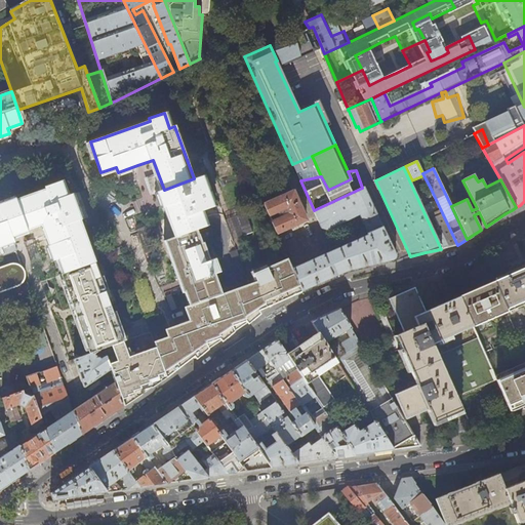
[(194,178),(164,190),(158,192),(161,199),(174,237),(196,230),(205,227),(199,211),(212,207),(201,176),(194,178)]
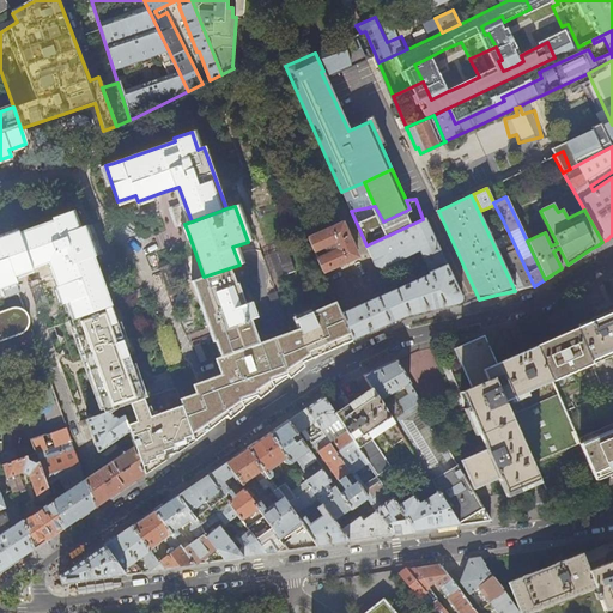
[(19,273),(49,262),(65,303),(71,301),(77,319),(111,305),(113,305),(90,243),(84,226),(77,229),(71,212),(53,218),(54,220),(7,237),(0,240),(0,287),(17,281),(14,275),(19,273)]
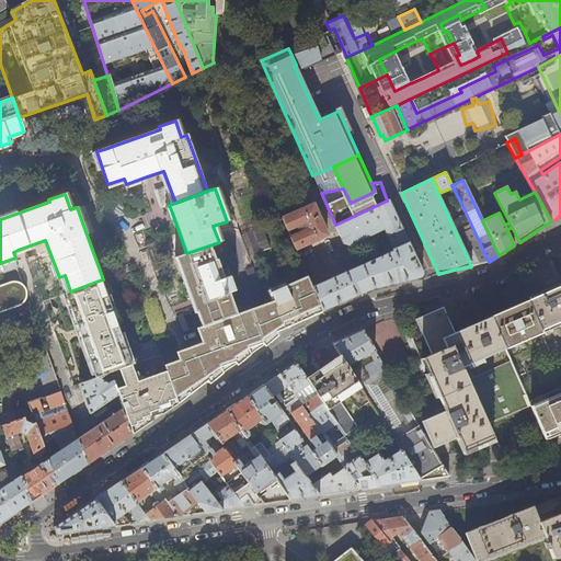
[(311,286),(322,311),(343,302),(362,294),(373,289),(396,284),(419,278),(420,277),(422,276),(422,274),(422,272),(389,199),(387,201),(335,225),(334,225),(342,243),(348,245),(384,229),(386,235),(386,236),(387,237),(388,236),(393,249),(390,250),(391,252),(311,286)]
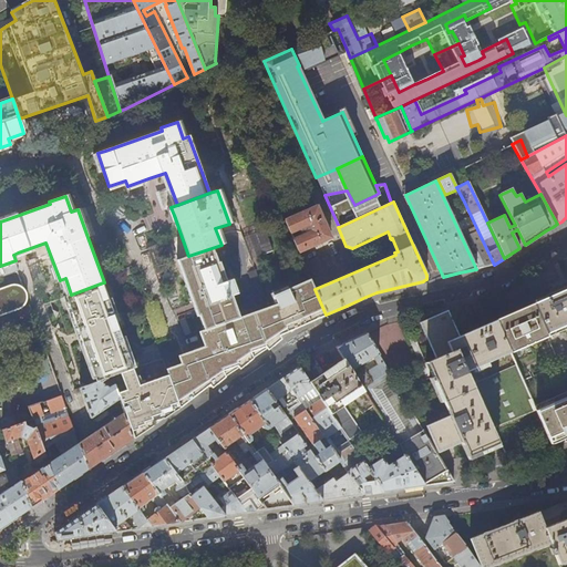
[(494,265),(464,202),(455,206),(483,267),(494,265)]
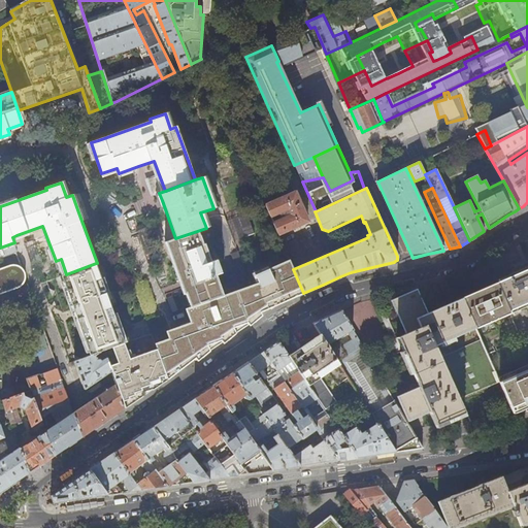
[(272,222),(278,234),(308,222),(295,192),(265,205),(270,217),(279,213),(282,219),(272,222)]
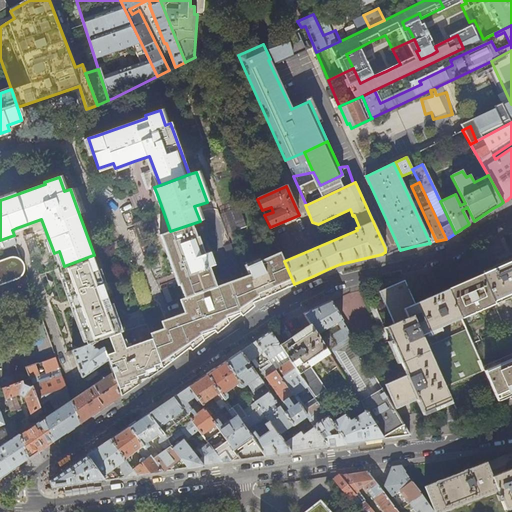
[(184,298),(216,287),(209,267),(214,265),(210,252),(204,254),(198,237),(196,237),(191,224),(170,231),(160,235),(175,278),(178,285),(180,285),(184,298)]
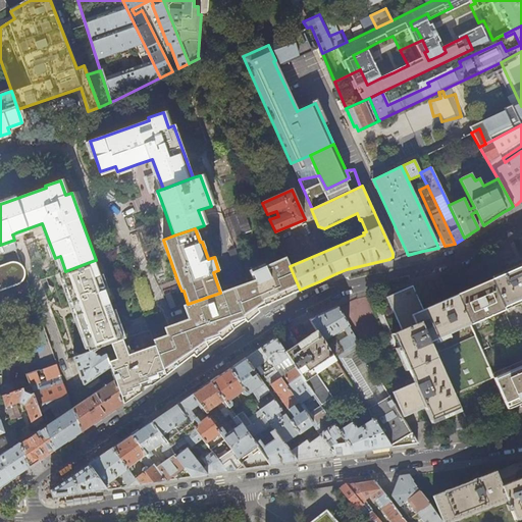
[(262,307),(265,305),(276,301),(300,290),(290,266),(285,257),(252,272),(255,279),(252,281),(248,282),(257,309),(262,307)]
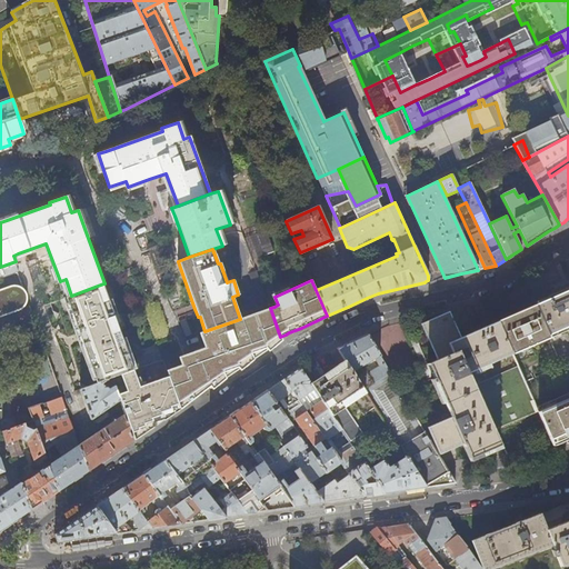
[(121,375),(135,369),(103,283),(71,296),(67,297),(98,383),(101,382),(112,379),(112,378),(121,375)]
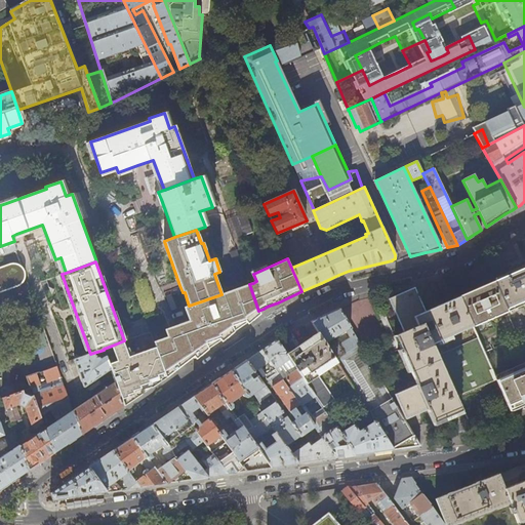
[(0,291),(18,285),(23,282),(25,279),(26,276),(26,274),(25,272),(25,271),(23,268),(21,265),(15,264),(11,264),(0,267),(0,423),(0,422),(0,291)]
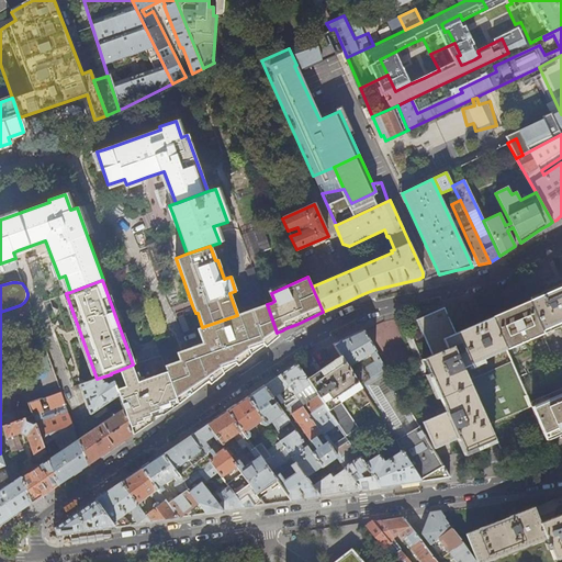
[(528,301),(529,303),(542,334),(560,373),(561,371),(561,285),(561,287),(528,301)]
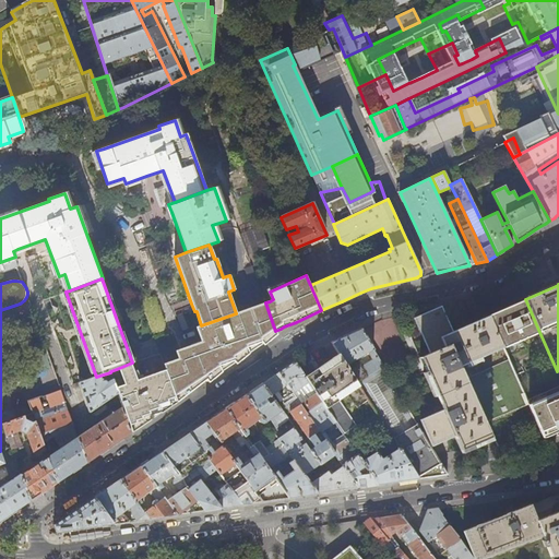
[(518,305),(489,317),(503,347),(539,332),(526,301),(518,305)]
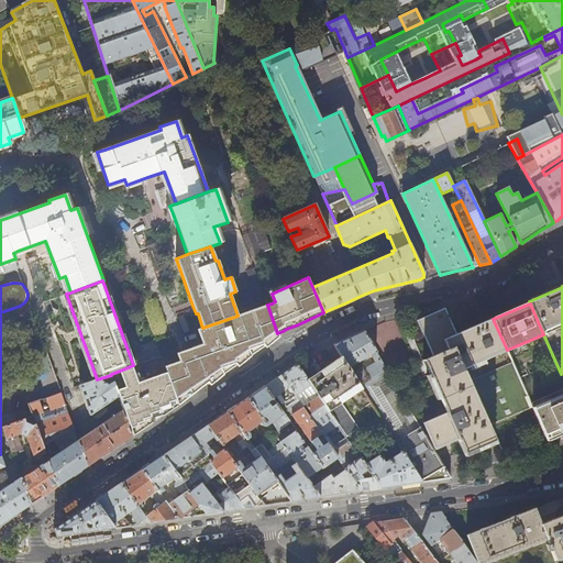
[(238,316),(202,328),(198,330),(200,337),(203,344),(195,348),(207,383),(209,382),(210,384),(243,362),(272,342),(279,337),(277,333),(267,305),(238,316)]
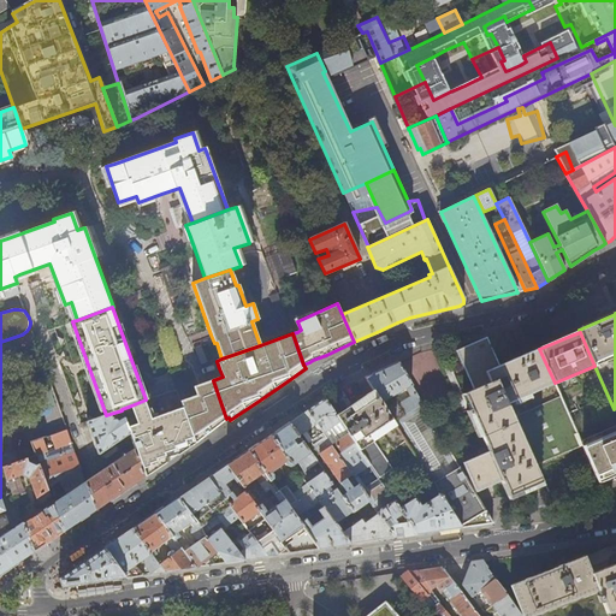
[(507,403),(555,383),(539,349),(534,350),(499,365),(487,337),(484,338),(457,350),(473,389),(463,394),(469,408),(466,410),(468,415),(472,414),(489,451),(463,462),(475,492),(490,487),(502,483),(508,496),(532,486),(537,484),(542,481),(534,466),(582,446),(582,445),(561,396),(513,416),(507,403)]
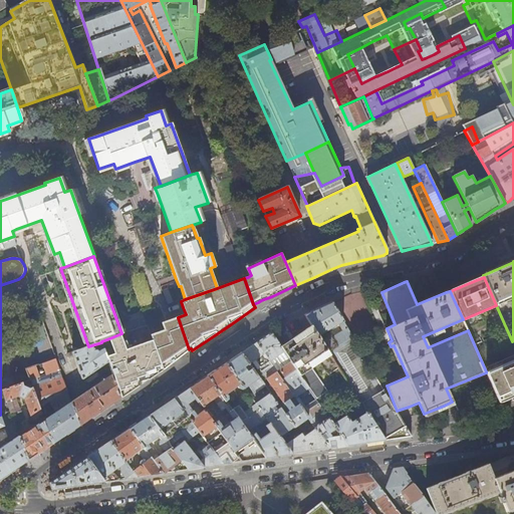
[(328,351),(352,337),(332,302),(318,308),(304,314),(311,325),(328,351)]
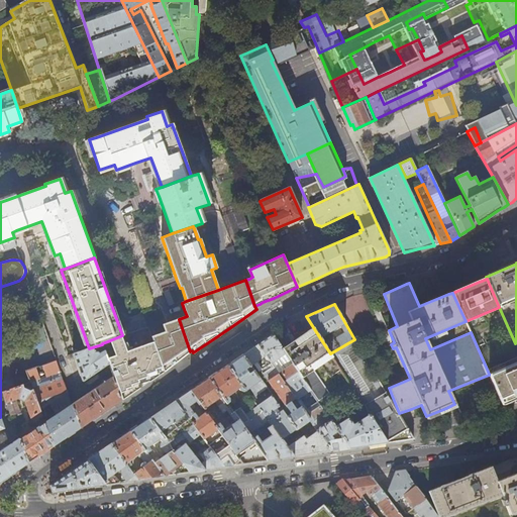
[(190,351),(179,319),(174,321),(163,325),(166,332),(151,336),(164,372),(186,355),(190,351)]
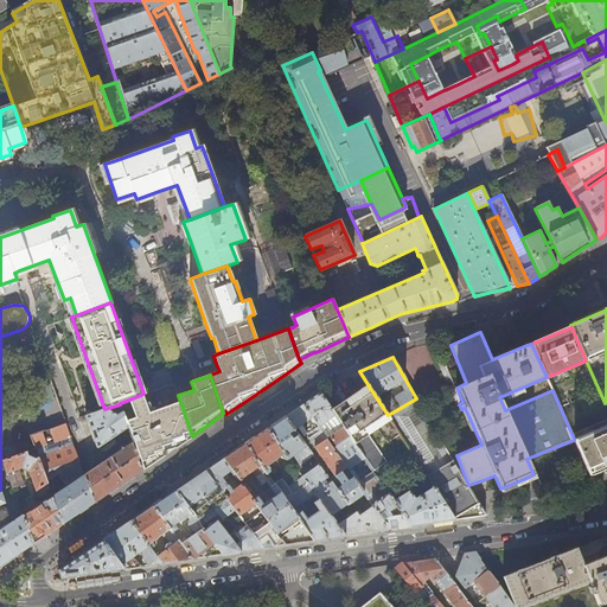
[(144,394),(129,400),(135,417),(126,421),(128,428),(133,442),(144,470),(148,466),(192,436),(178,395),(174,385),(172,384),(171,384),(144,394)]
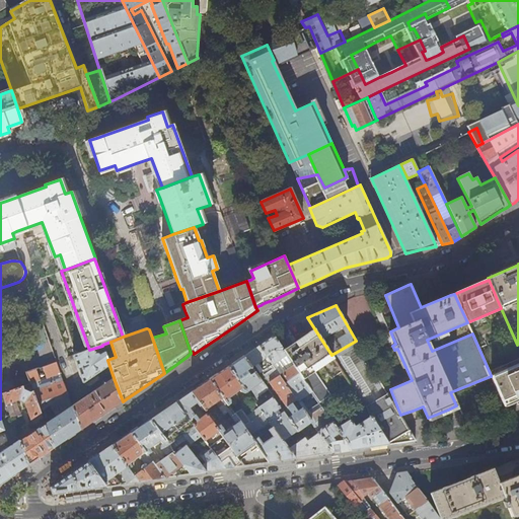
[(294,343),(283,350),(303,379),(319,402),(350,383),(334,359),(331,355),(314,328),(312,329),(294,343)]
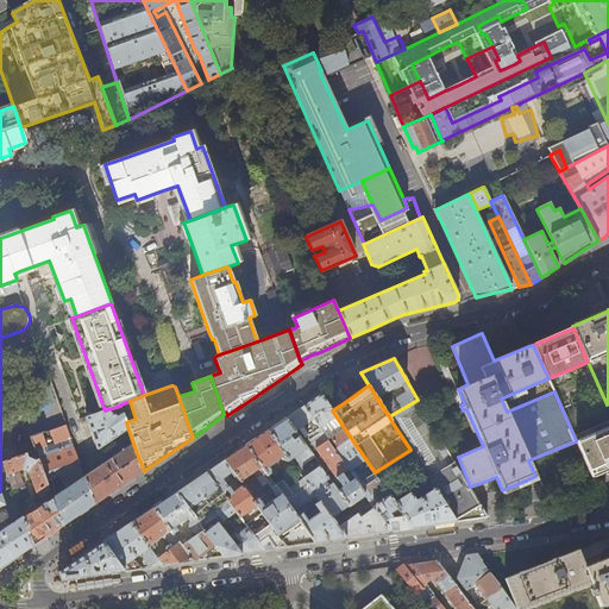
[(307,405),(303,406),(313,419),(347,469),(353,478),(365,495),(374,507),(390,531),(401,529),(413,528),(395,502),(375,472),(356,445),(332,410),(321,394),(307,405)]
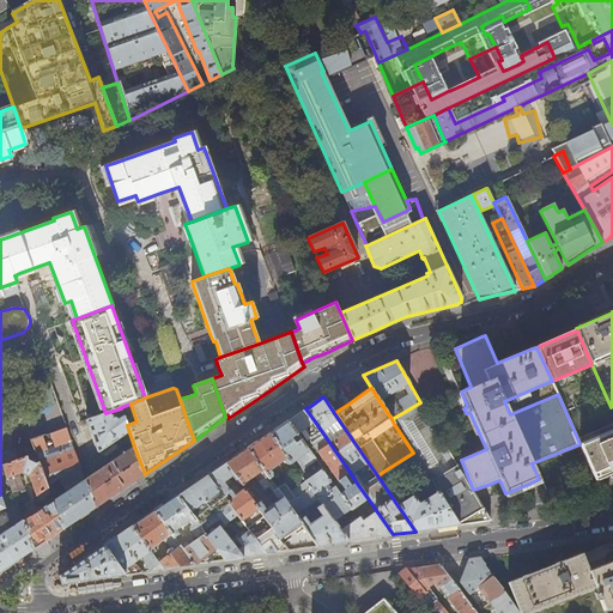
[(420,402),(392,419),(394,424),(413,453),(429,479),(431,483),(437,491),(455,480),(455,481),(461,492),(463,493),(445,504),(459,525),(465,523),(490,520),(477,498),(420,402)]
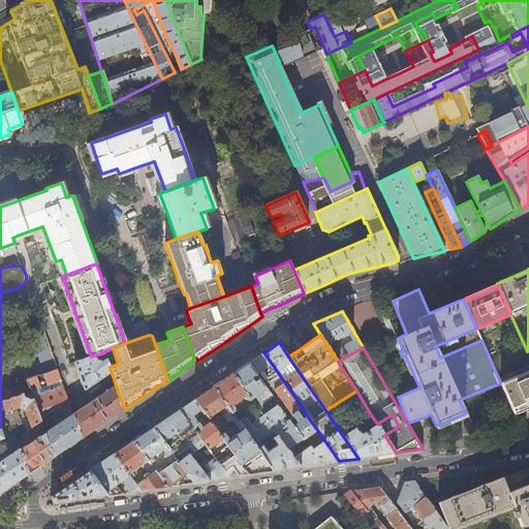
[(259,372),(272,364),(263,352),(251,362),(249,363),(257,373),(259,372)]
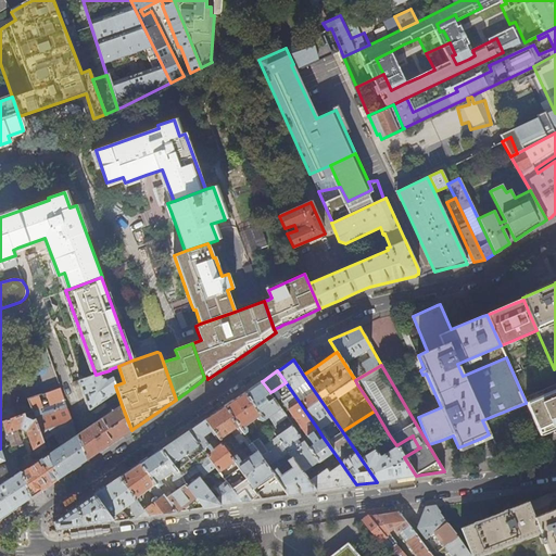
[(99,374),(96,375),(78,381),(84,395),(89,411),(90,411),(117,392),(115,386),(113,378),(108,381),(106,381),(104,380),(101,380),(99,374)]
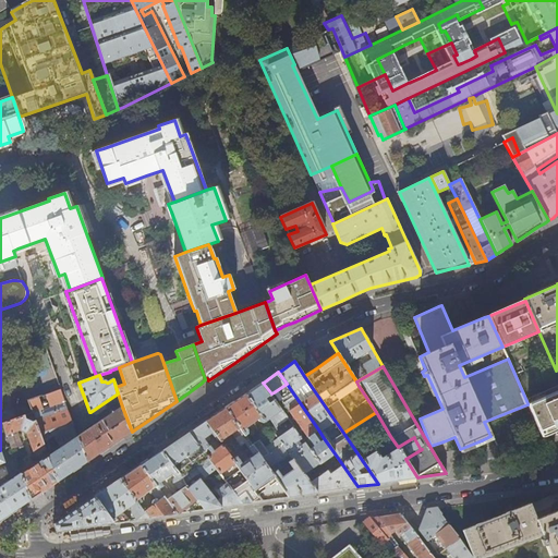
[(271,393),(263,383),(247,392),(246,393),(265,420),(265,421),(269,417),(276,426),(288,419),(271,393)]
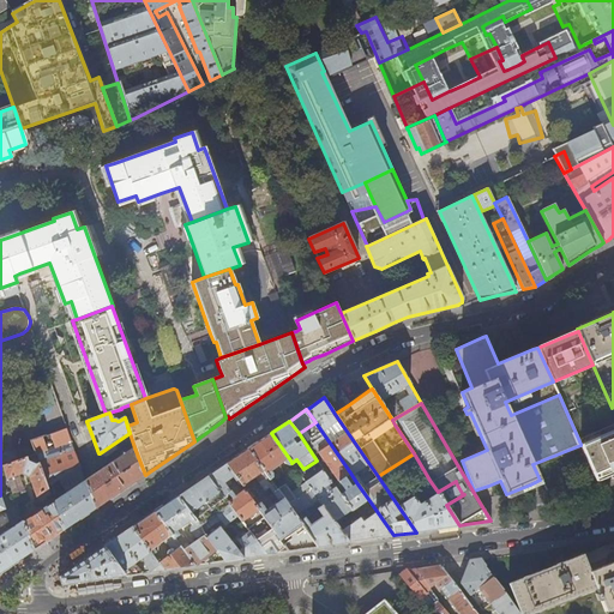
[(315,422),(301,432),(306,439),(308,438),(345,491),(341,494),(323,469),(305,481),(309,487),(318,499),(335,522),(350,510),(351,511),(368,499),(356,482),(351,486),(345,476),(350,473),(315,422)]
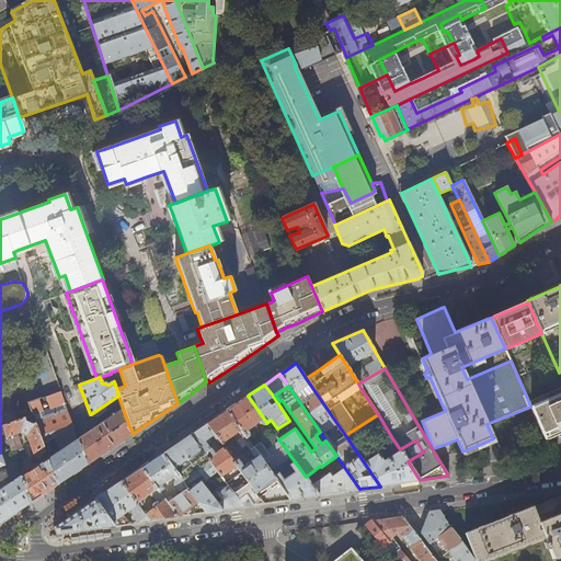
[(49,459),(78,438),(61,391),(29,402),(33,415),(36,423),(46,451),(49,459)]
